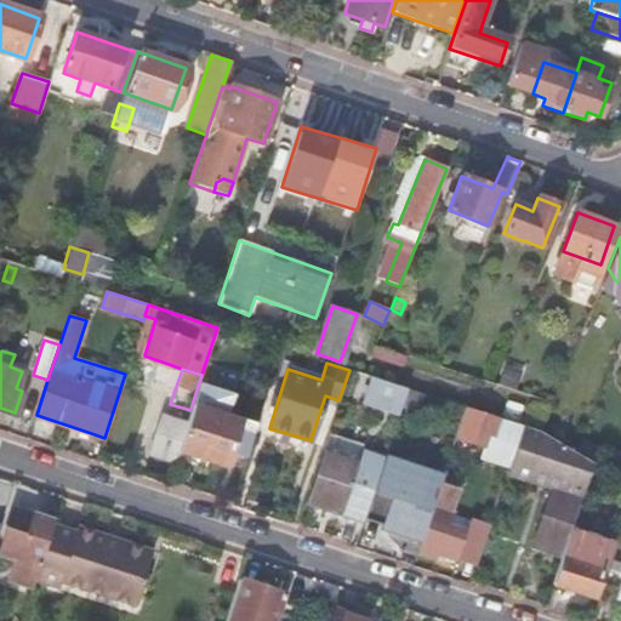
[(369,381),(362,402),(396,412),(403,392),(369,381)]
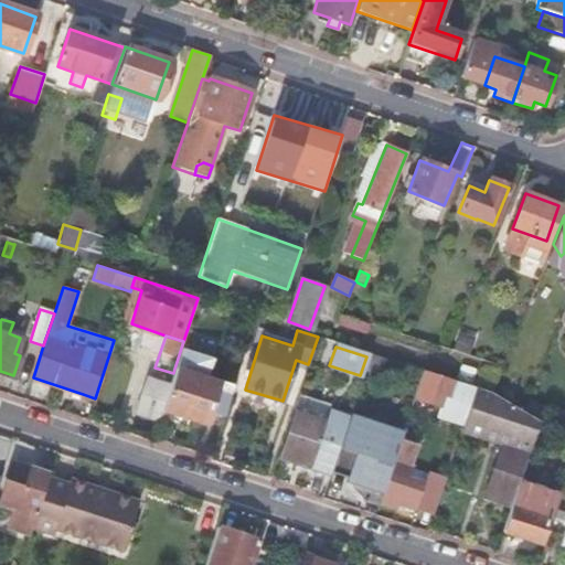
[(169,386),(161,408),(203,423),(217,383),(174,369),(173,373),(169,386)]
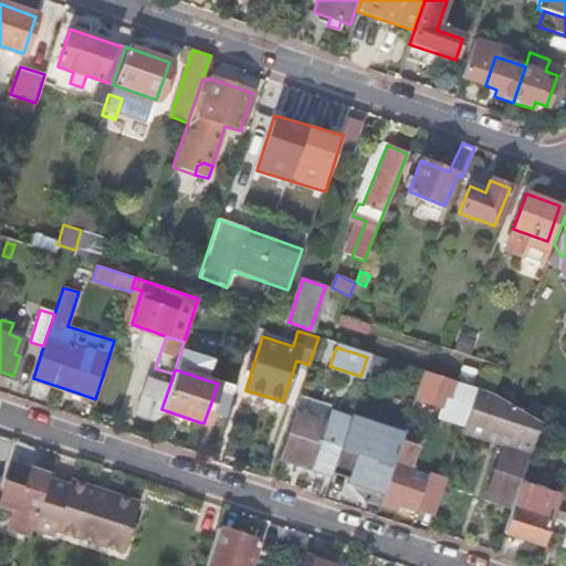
[(470,407),(475,387),(425,371),(415,400),(440,409),(443,398),(470,407)]
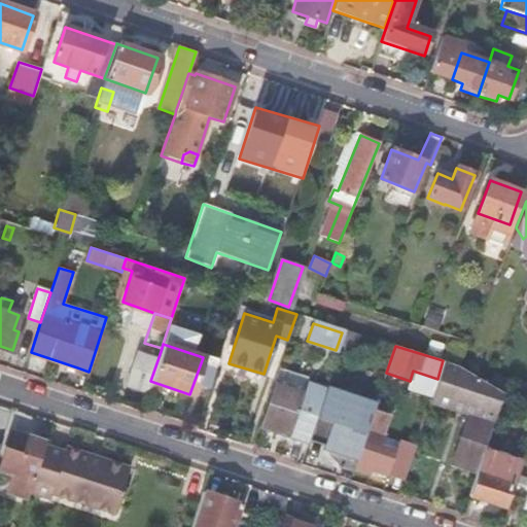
[(127,383),(147,389),(150,381),(157,360),(136,354),(127,383)]
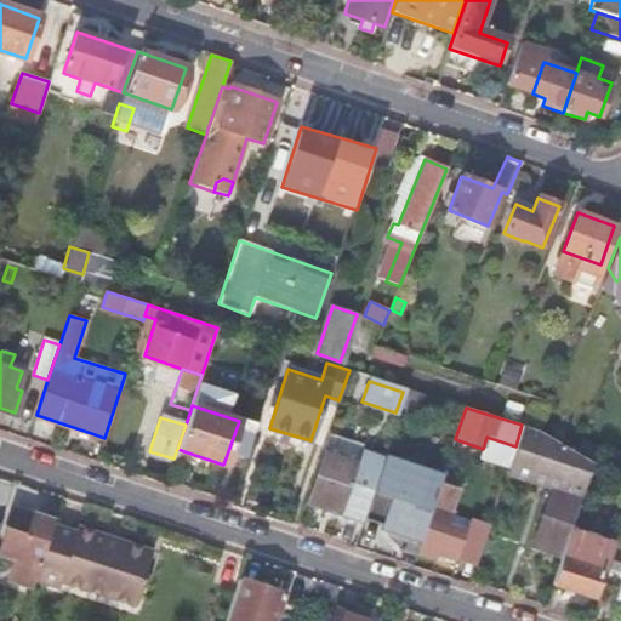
[(576,450),(541,431),(522,425),(516,446),(506,472),(553,489),(534,546),(563,556),(571,530),(594,461),(576,450)]
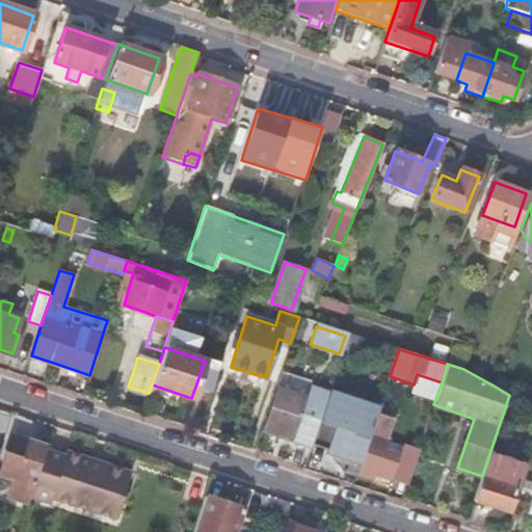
[(76,377),(78,371),(69,368),(67,374),(76,377)]
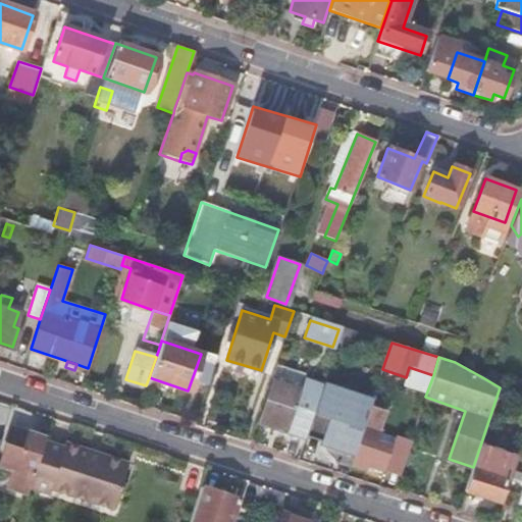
[(271,377),(257,421),(305,436),(306,434),(314,410),(321,388),(300,381),(298,386),(271,377)]
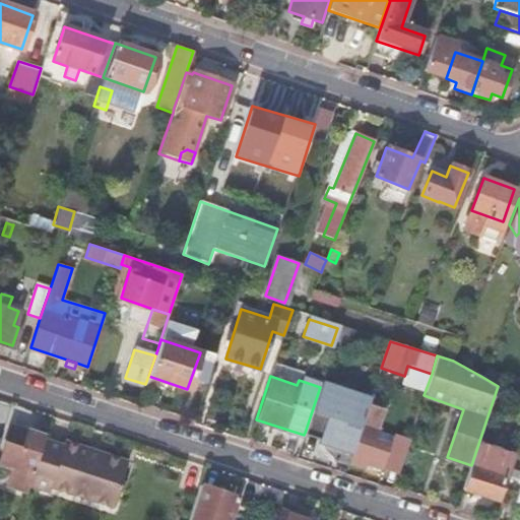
[(320,387),(305,433),(319,438),(318,443),(351,454),(369,404),(371,396),(343,387),(340,393),(320,386),(320,387)]
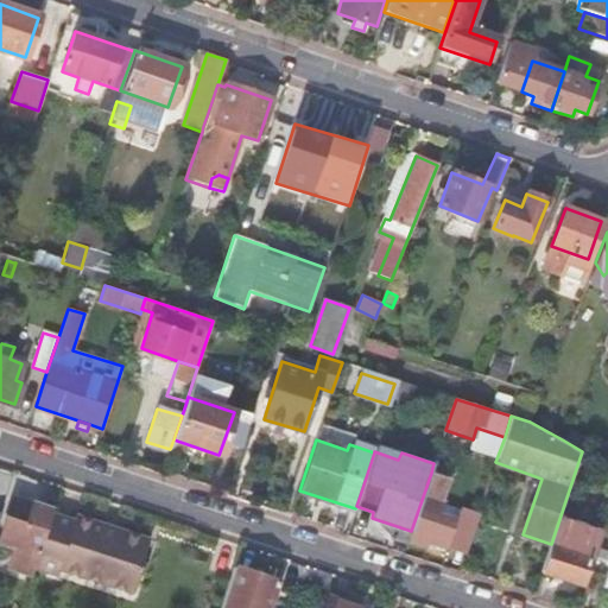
[(411,531),(409,539),(425,545),(428,539),(447,546),(455,521),(438,515),(451,479),(431,473),(411,531)]
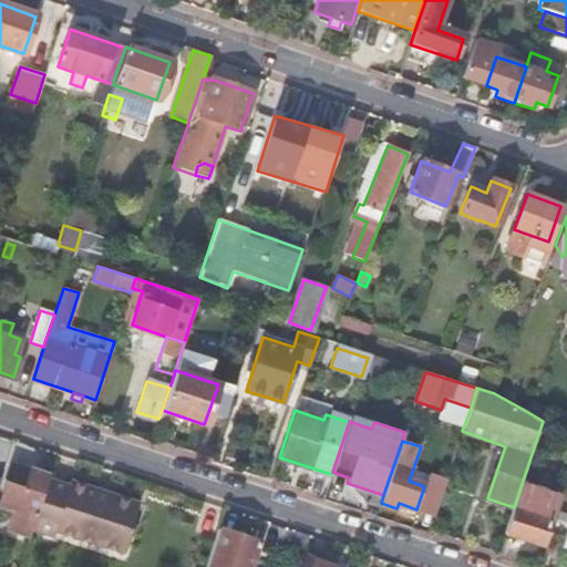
[(7,529),(29,536),(31,528),(48,478),(49,475),(11,463),(0,498),(0,505),(13,511),(7,529)]
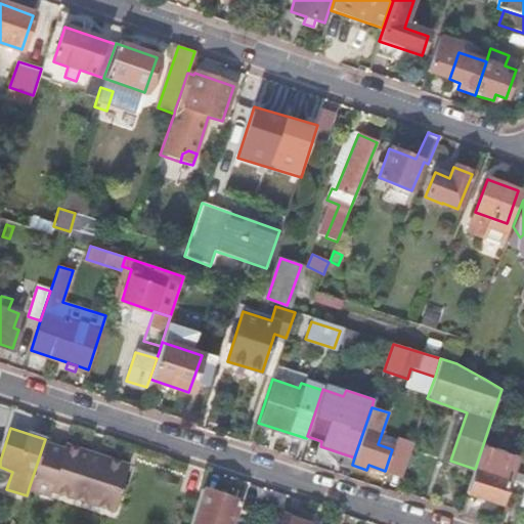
[(44,442),(29,488),(49,495),(51,490),(113,511),(128,465),(100,455),(89,451),(64,443),(63,448),(44,442)]
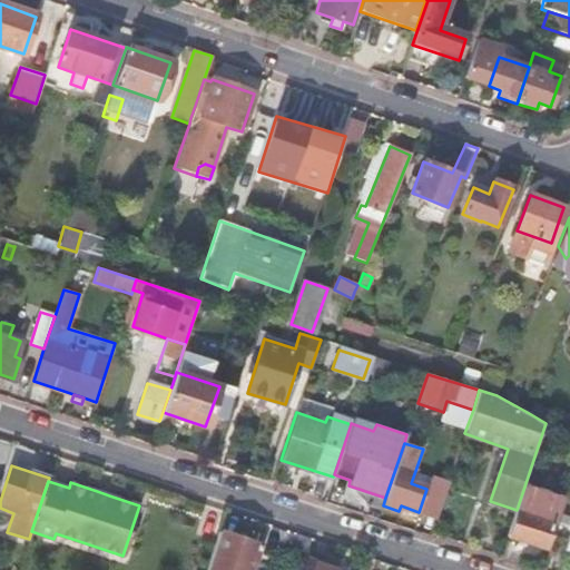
[(524,487),(508,536),(520,539),(519,543),(526,546),(527,541),(546,548),(561,499),(524,487)]
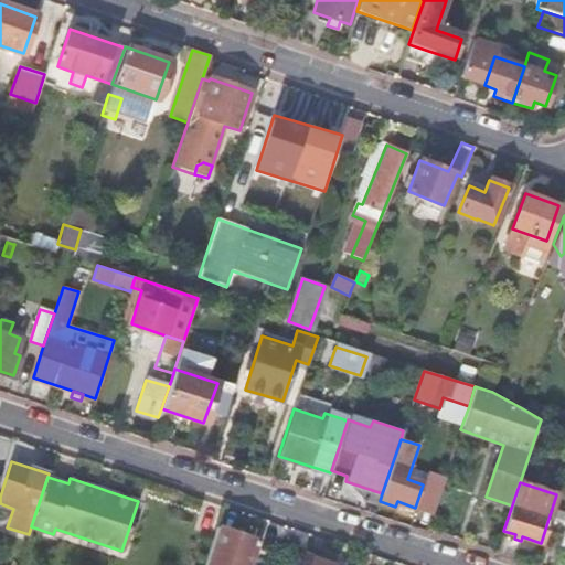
[(216,526),(204,564),(251,564),(259,540),(216,526)]
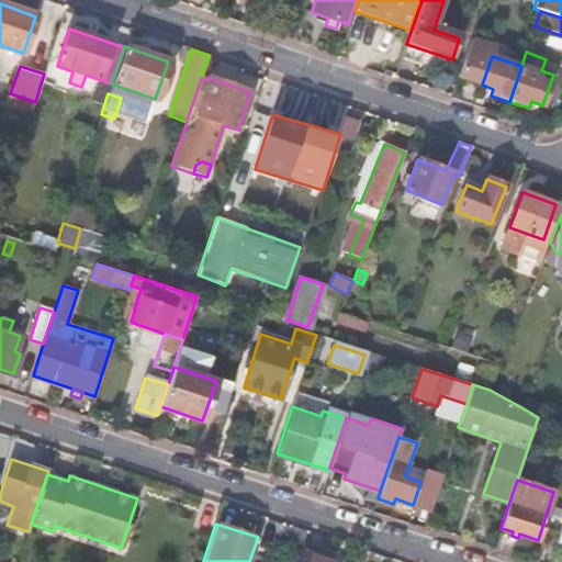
[(336,561),(305,551),(301,561),(336,561)]
